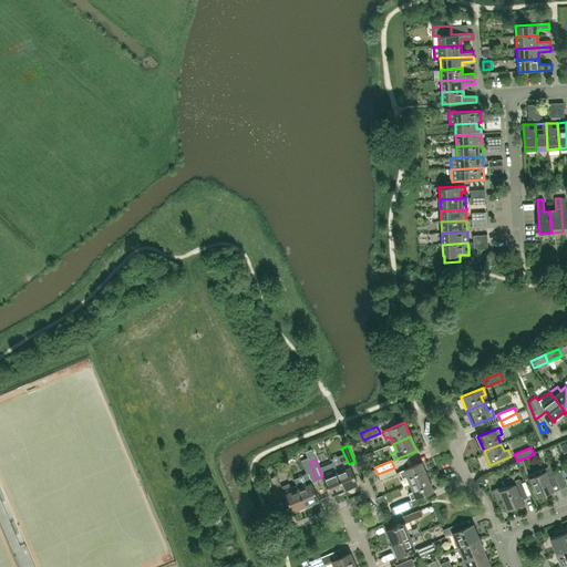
[(316,478),(309,462),(302,464),(307,474),(309,481),(310,481),(316,478)]
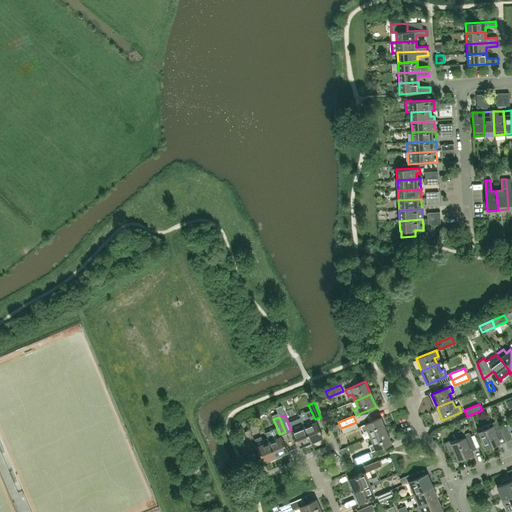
[(386,430),(380,417),(360,426),(363,432),(367,430),(370,437),(386,430)]
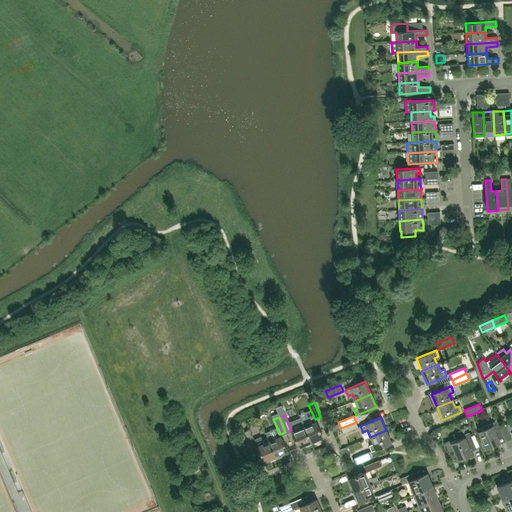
[(322,437),(315,421),(309,424),(307,421),(302,423),(311,444),(317,442),(316,440),(322,437)]
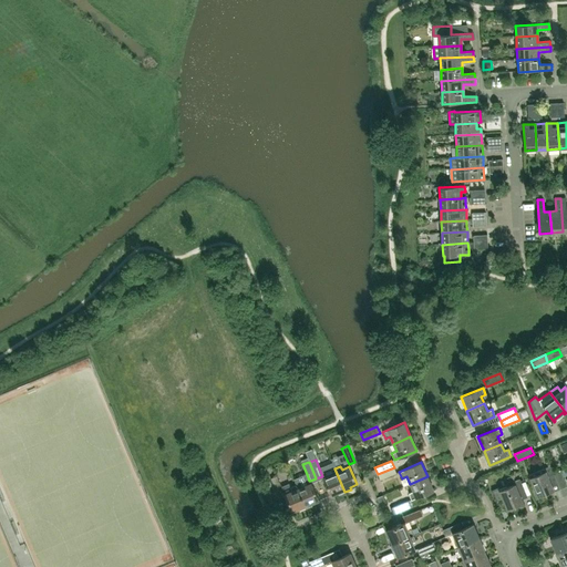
[(538,496),(553,491),(554,492),(560,490),(558,485),(554,474),(550,466),(529,475),(538,496)]
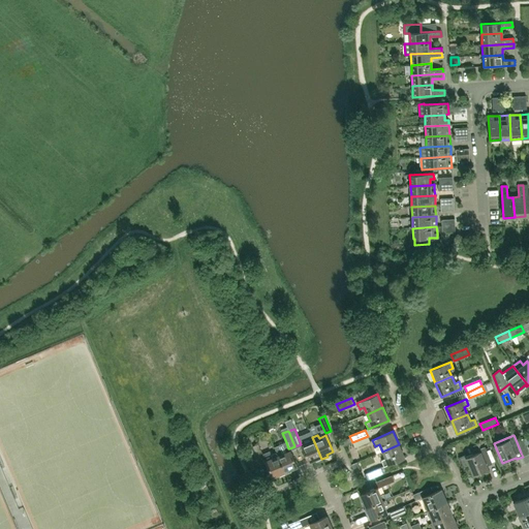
[(354,448),(370,441),(368,436),(352,442),(354,448)]
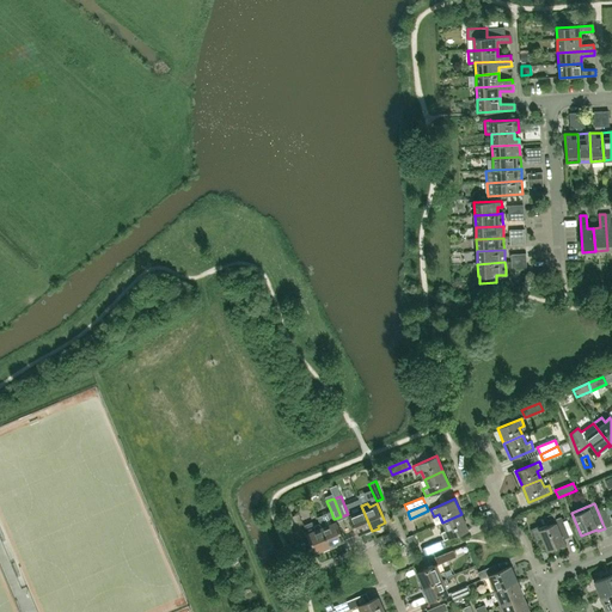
[(372,531),(361,506),(355,508),(356,513),(349,515),(356,534),(363,531),(365,533),(372,531)]
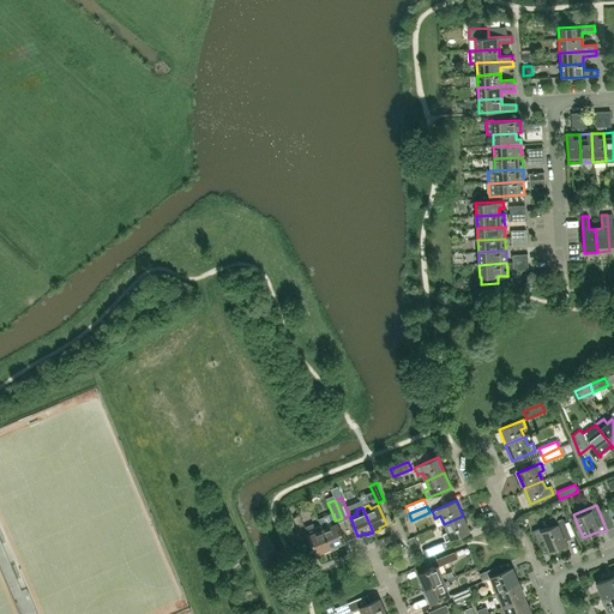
[(613,527),(607,510),(600,513),(605,525),(607,530),(613,527)]
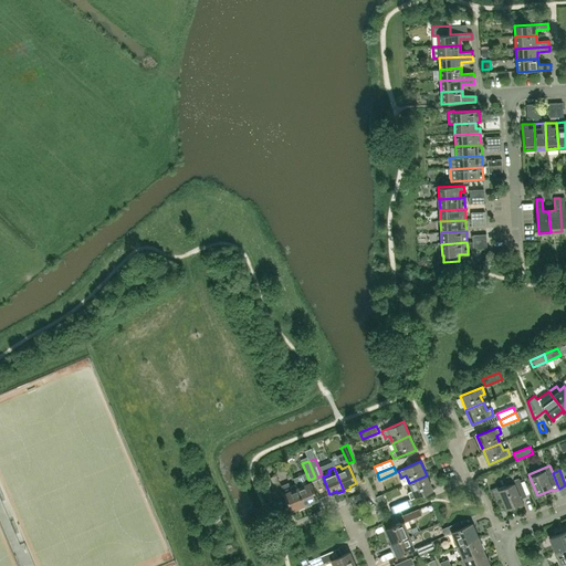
[(317,500),(310,482),(310,480),(308,480),(306,473),(293,479),(295,484),(305,507),(312,504),(311,502),(317,500)]
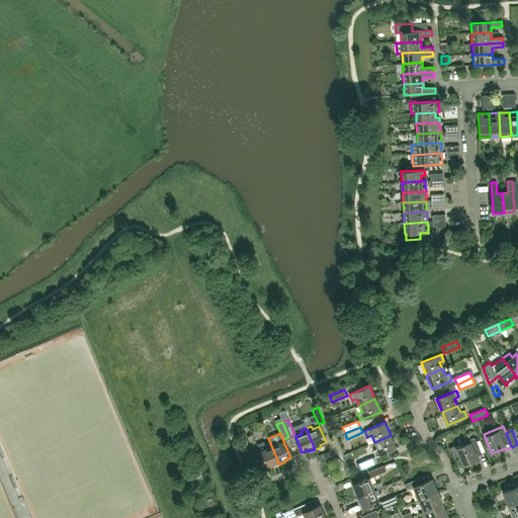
[(279,464),(270,443),(265,444),(264,442),(257,445),(253,434),(247,437),(253,452),(259,449),(266,467),(272,464),(273,466),(279,464)]
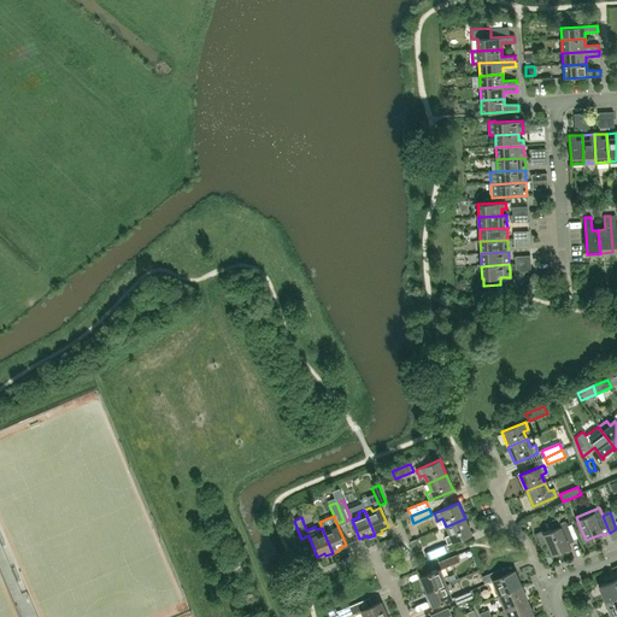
[(471,534),(466,521),(465,518),(446,527),(450,535),(445,538),(447,544),(471,534)]
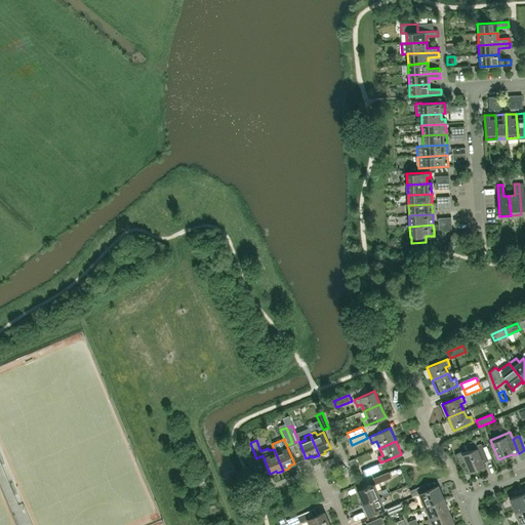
[(488,460),(481,444),(475,446),(476,449),(463,454),(462,451),(455,454),(460,465),(466,462),(470,472),(484,466),(483,463),(488,460)]
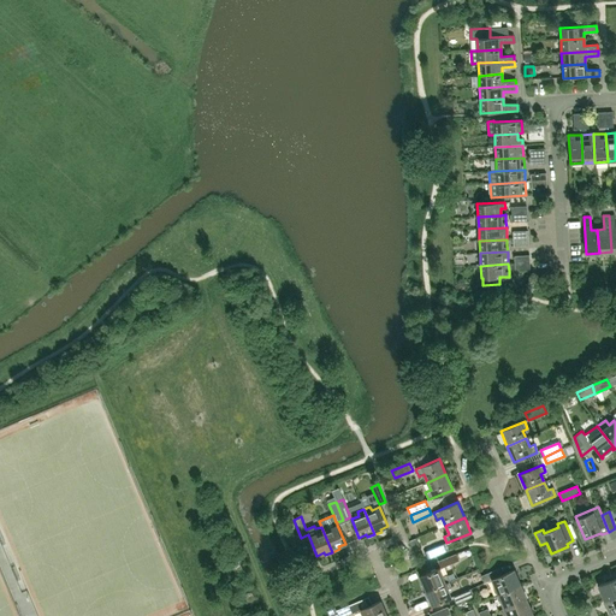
[(428,558),(446,551),(443,544),(426,551),(428,558)]
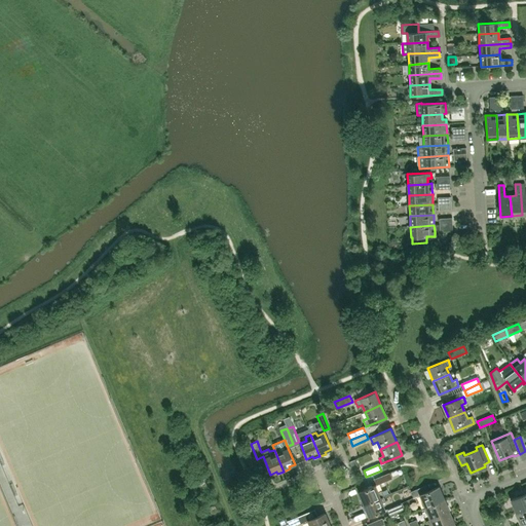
[(376,485),(391,479),(388,473),(374,479),(376,485)]
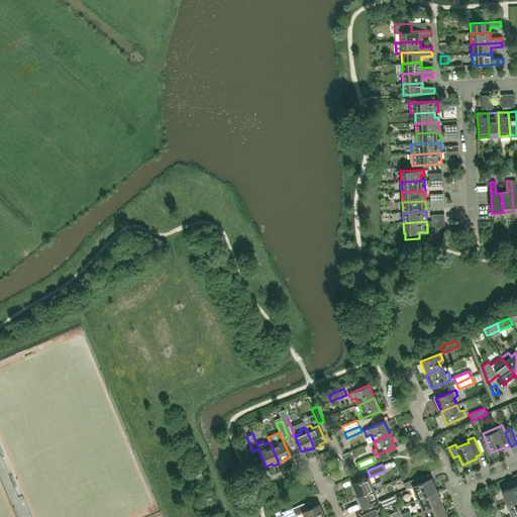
[(376,488),(374,483),(371,484),(368,478),(351,484),(354,491),(352,491),(354,497),(376,488)]
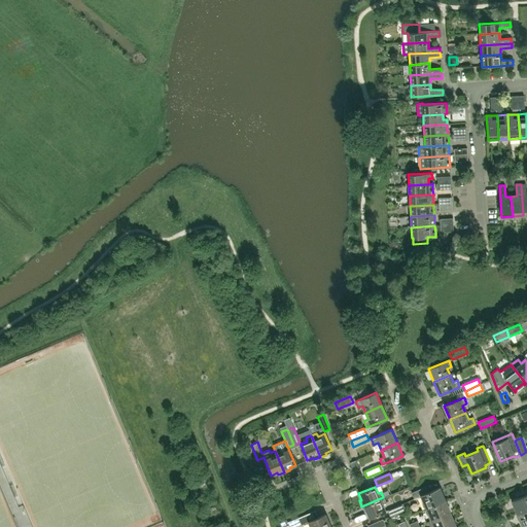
[(445,500),(440,488),(426,493),(424,488),(415,491),(413,492),(411,493),(414,498),(420,496),(425,507),(445,500)]
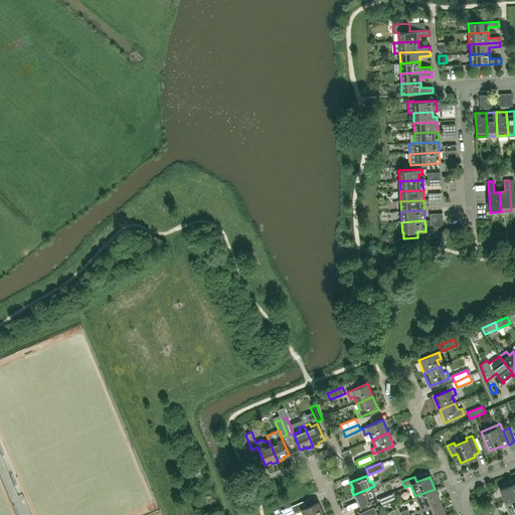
[(514,497),(514,483),(500,490),(505,502),(514,497)]
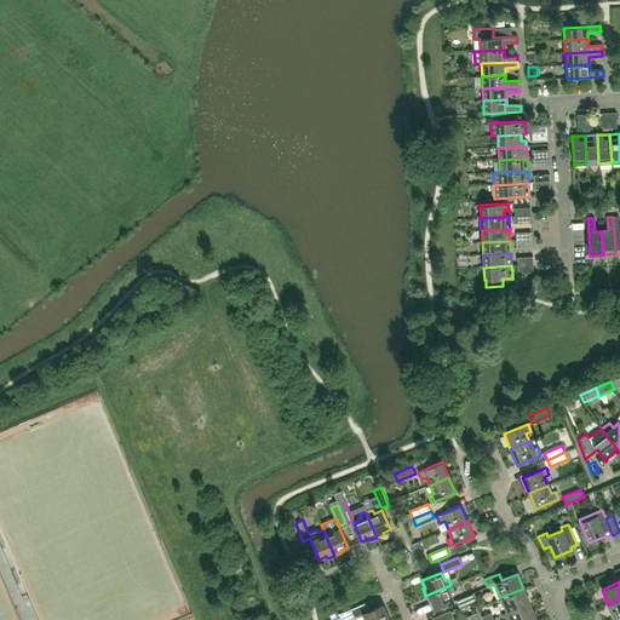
[(453,602),(449,593),(454,592),(451,585),(425,596),(429,603),(431,602),(434,609),(453,602)]
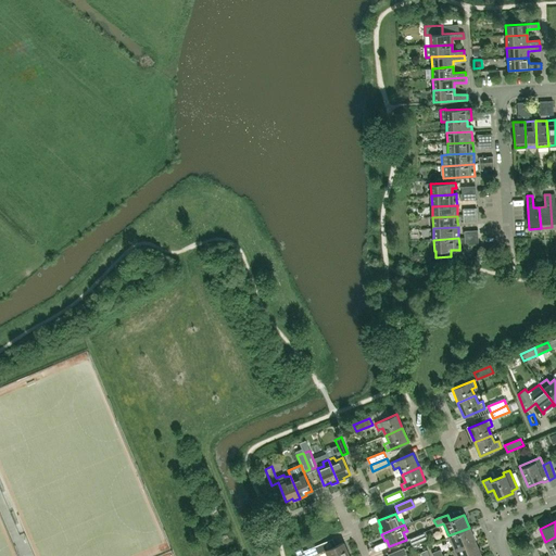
[(475,541),(469,528),(449,535),(454,548),(475,541)]
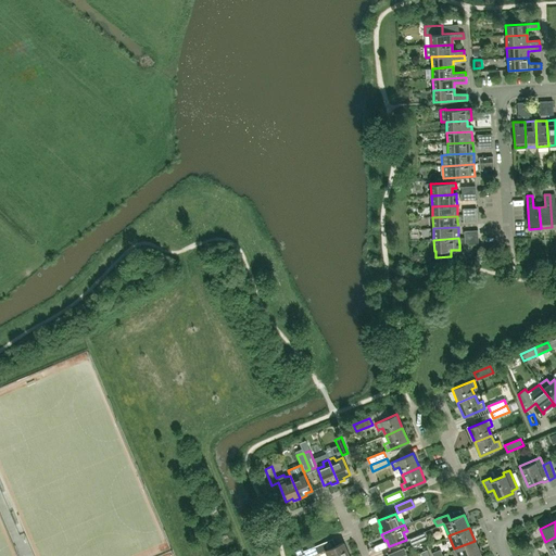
[(411,545),(427,538),(424,531),(408,539),(411,545)]
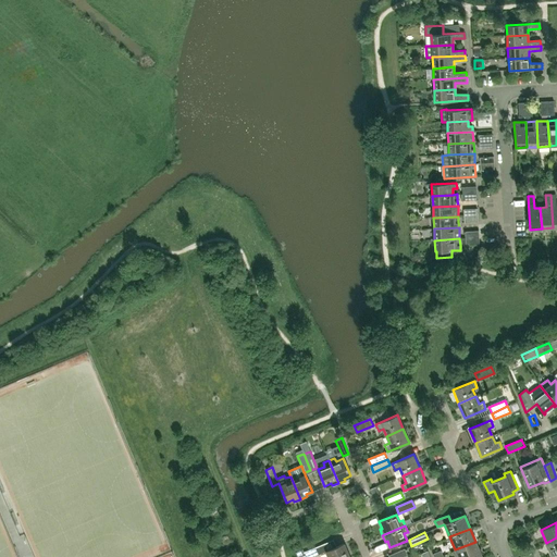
[(556,554),(556,537),(546,543),(552,556),(556,554)]
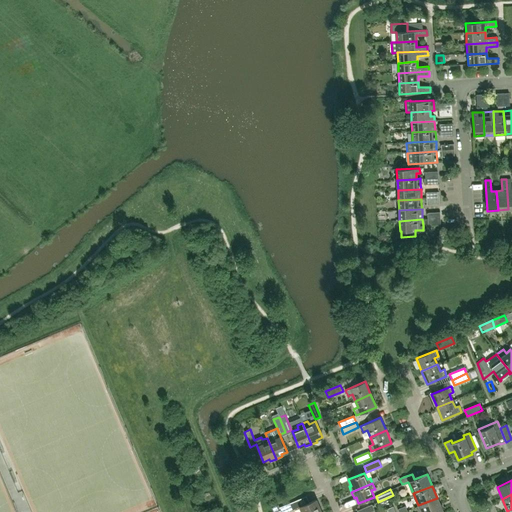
[(286,511),(297,508),(295,501),(306,496),(279,507),(278,504),(271,507),(273,511),(286,511)]
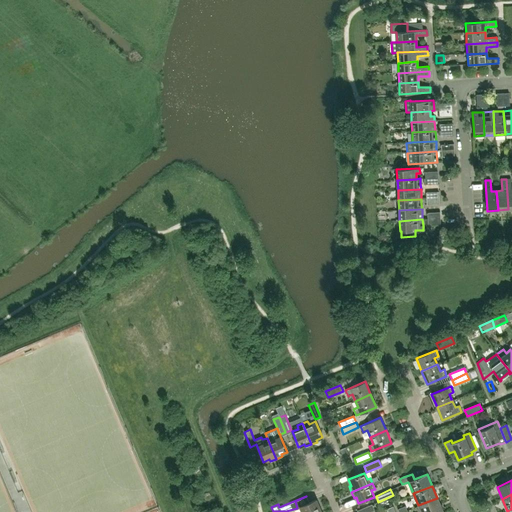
[(436,511),(442,510),(437,498),(418,505),(421,511),(436,511)]
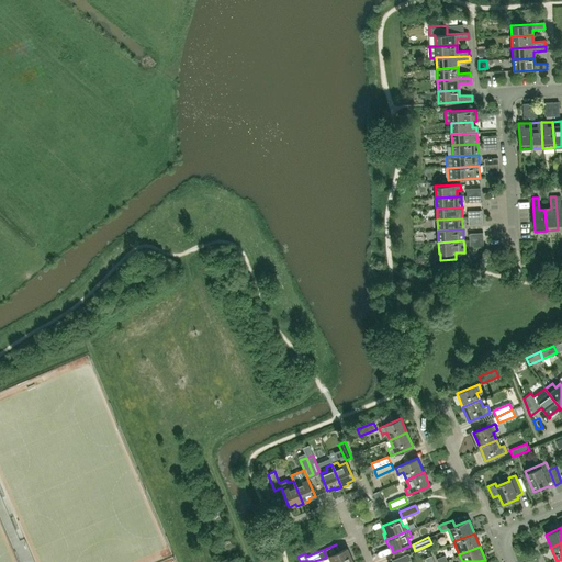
[(352,561),(347,548),(328,555),(330,561),(352,561)]
